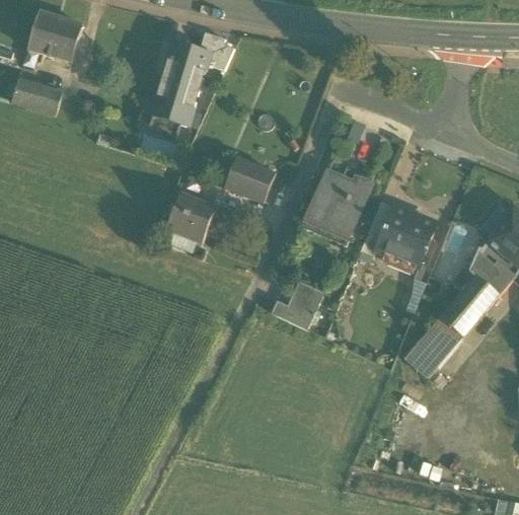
[(43,52),(70,61),(81,25),(40,11),(27,47),(43,52)]
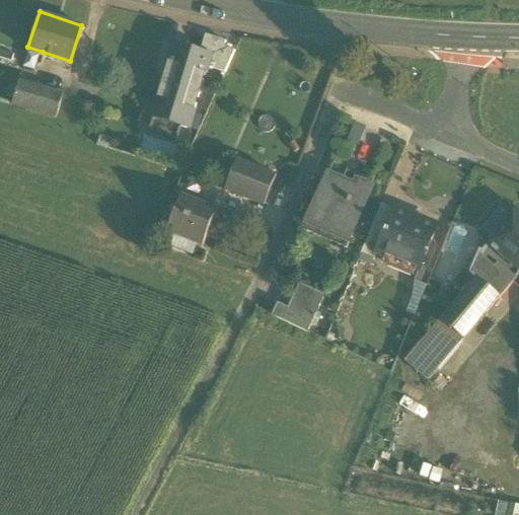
[(226,38),(205,31),(199,49),(210,53),(207,64),(224,69),(234,48),(224,44),(226,38)]
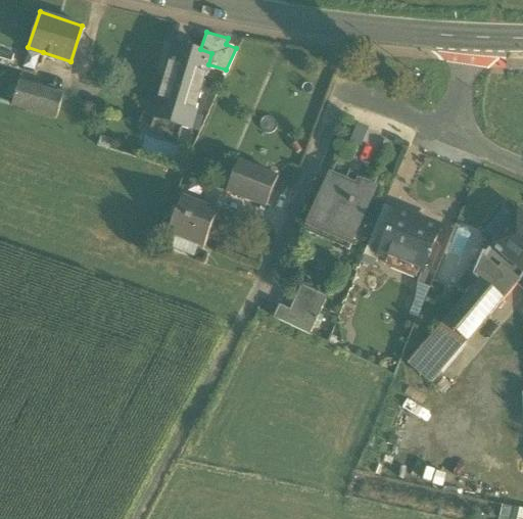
[(200,49),(176,42),(163,80),(152,114),(187,126),(192,110),(194,111),(208,64),(211,53),(200,49)]
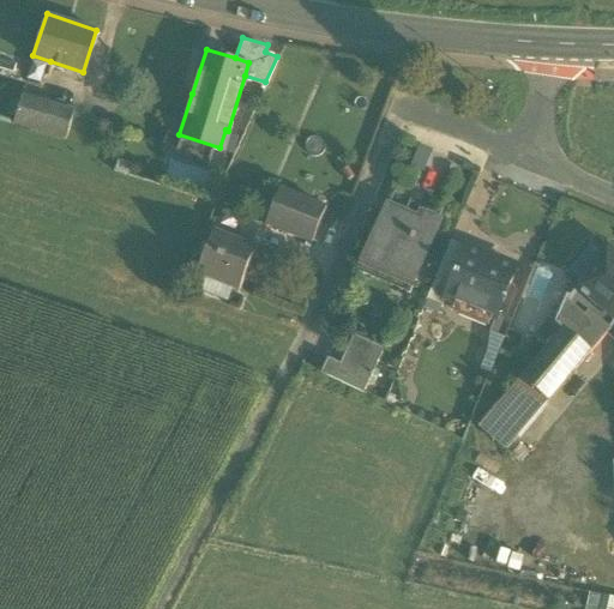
[(166,131),(179,134),(192,94),(178,90),(166,131)]
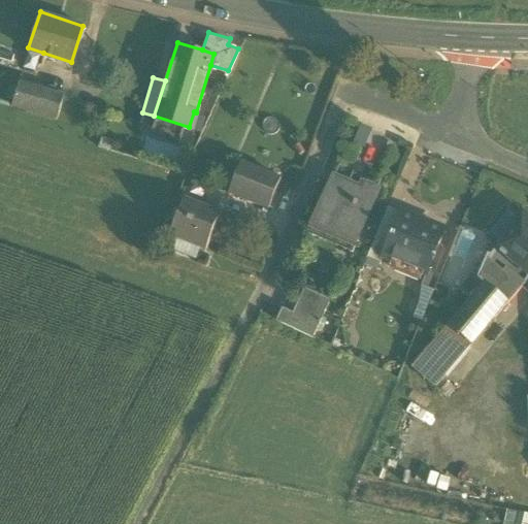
[(10,103),(28,109),(35,85),(18,78),(10,103)]
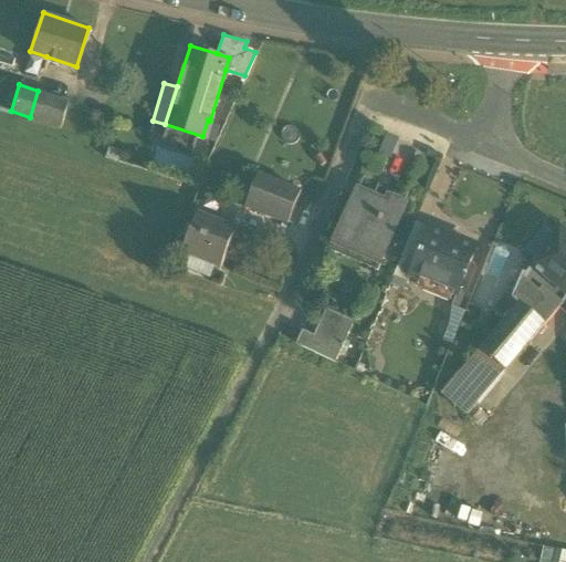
[(69,101),(38,91),(30,117),(60,127),(69,101)]
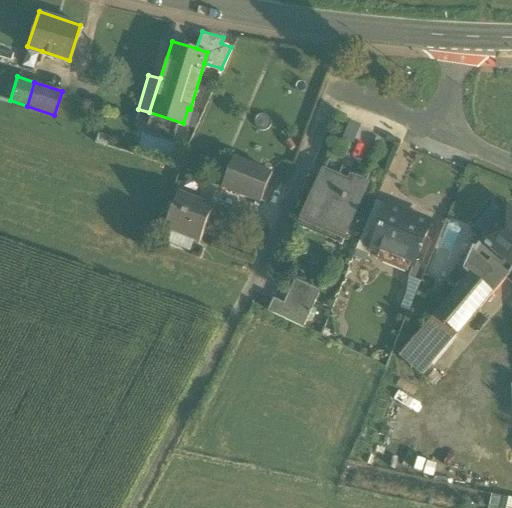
[(221,186),(260,201),(272,170),(233,154),(221,186)]
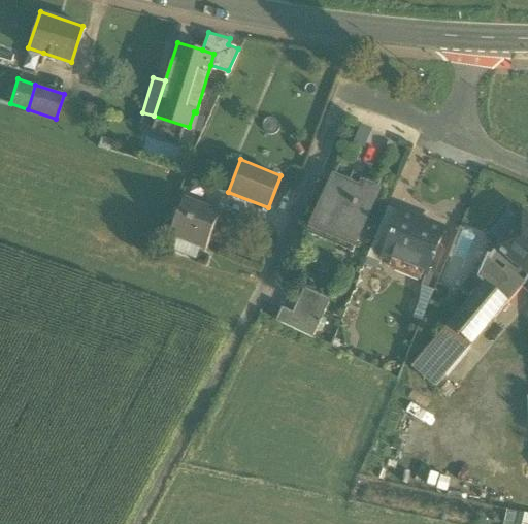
[(311,224),(354,242),(375,192),(361,186),(359,191),(331,178),(311,224)]
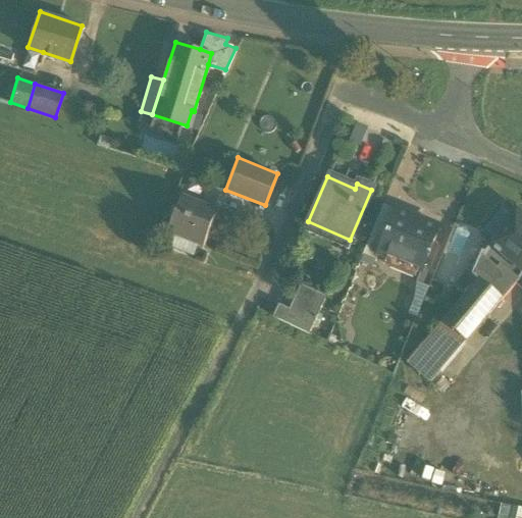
[(201,241),(204,242),(217,210),(181,196),(168,227),(170,228),(201,241)]
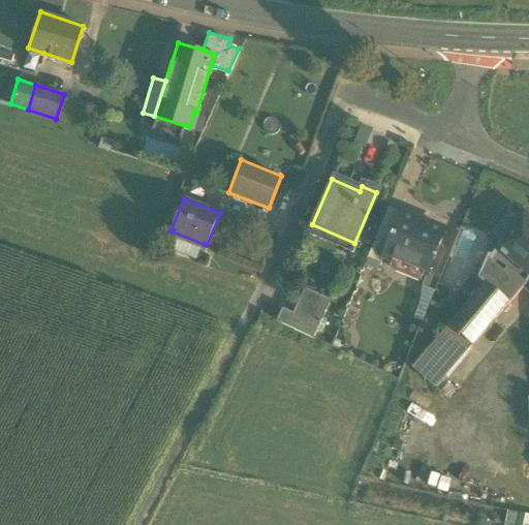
[(367,257),(379,263),(382,254),(399,215),(386,210),(367,257)]
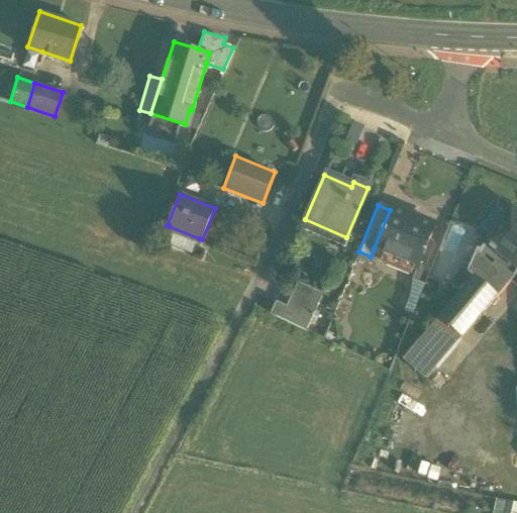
[(485,239),(516,265),(516,211),(511,206),(485,239)]
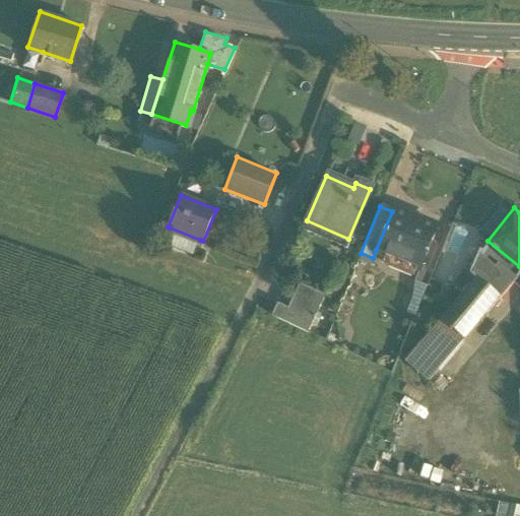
[(376,250),(417,267),(435,224),(418,218),(417,221),(392,211),(376,250)]
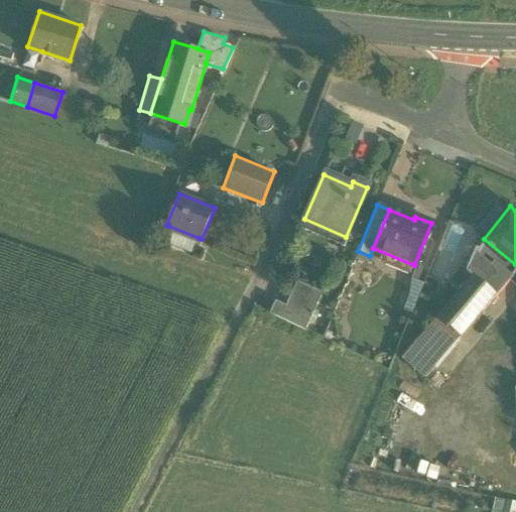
[(199,238),(168,226),(162,240),(192,252),(199,238)]
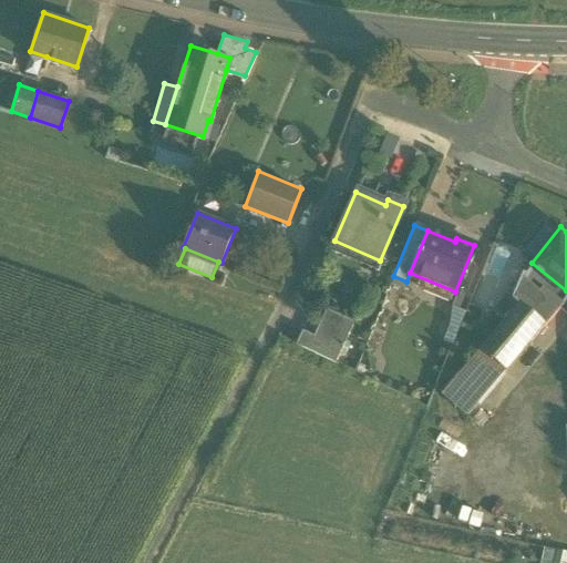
[(521,268),(512,292),(512,294),(519,300),(521,299),(545,320),(566,294),(566,290),(532,263),(526,269),(521,268)]
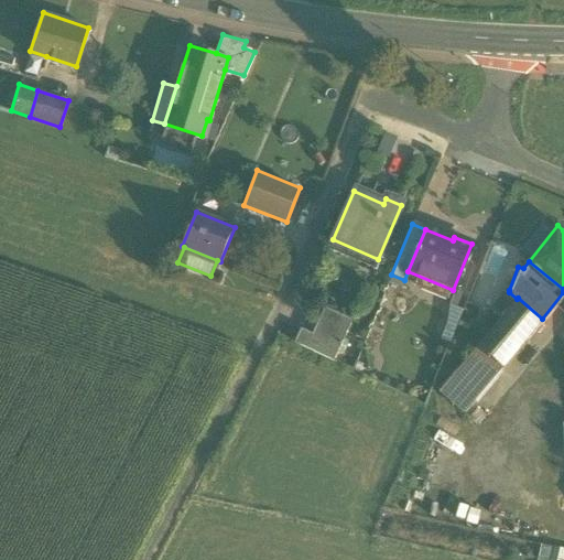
[(488,304),(502,316),(517,299),(509,292),(509,290),(503,286),(488,304)]
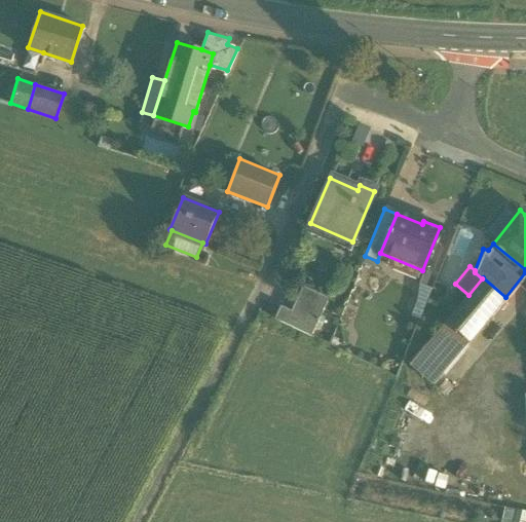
[(483,277),(482,278),(468,295),(445,322),(468,341),(505,297),(483,277)]
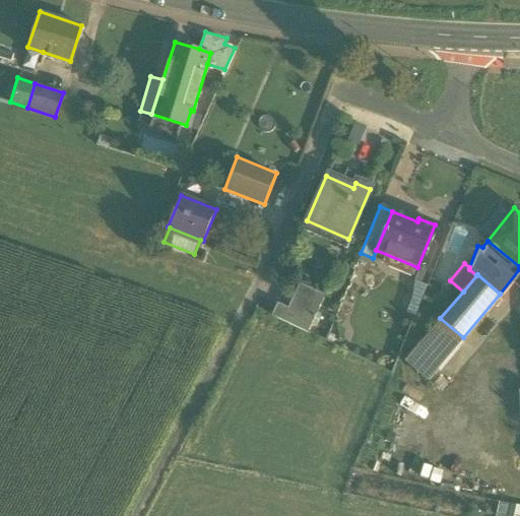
[(406,310),(415,313),(428,282),(415,278),(412,295),(406,310)]
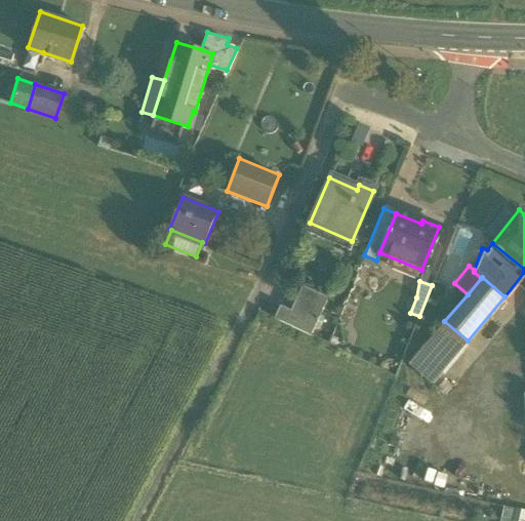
[(276,316),(309,332),(326,297),(301,286),(290,309),(281,305),(276,316)]
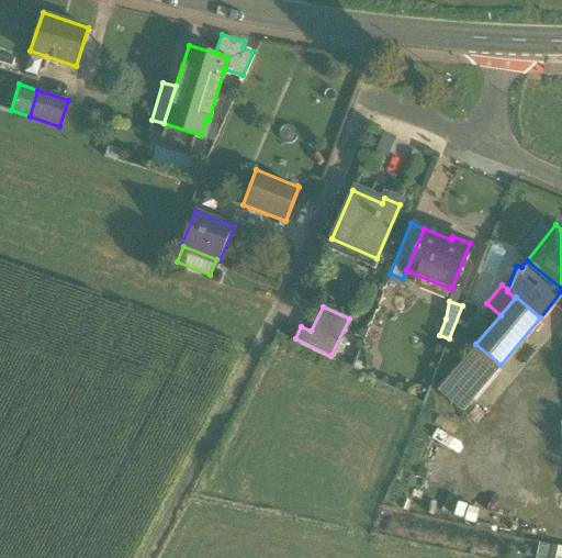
[(464,408),(501,365),(475,344),(449,375),(442,390),(464,408)]
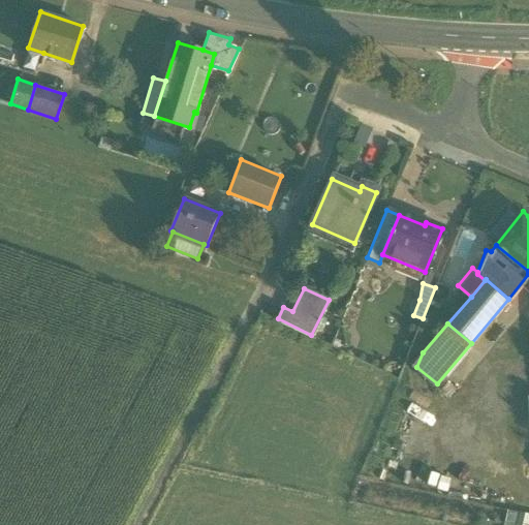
[(516,524),(520,511),(507,507),(503,524),(516,524)]
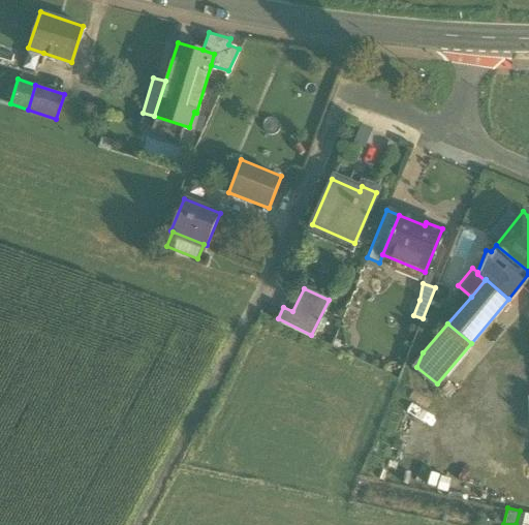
[(528,524),(528,512),(520,511),(516,524),(528,524)]
